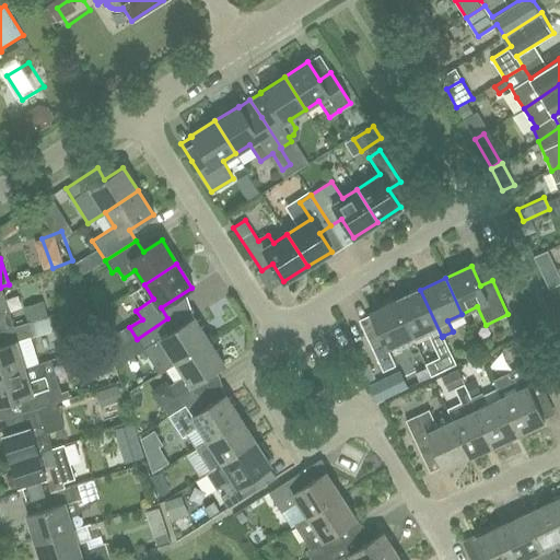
[(0,288),(0,287),(0,330),(13,327),(4,301),(0,288)]
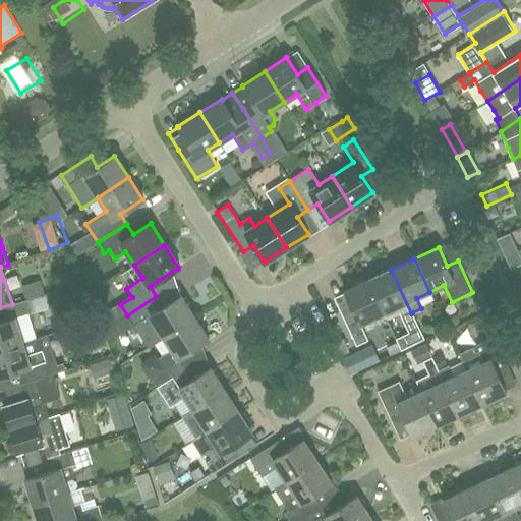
[(383,313),(384,313),(397,307),(408,332),(406,333),(412,344),(424,339),(418,328),(412,312),(411,313),(391,270),(367,281),(383,313)]
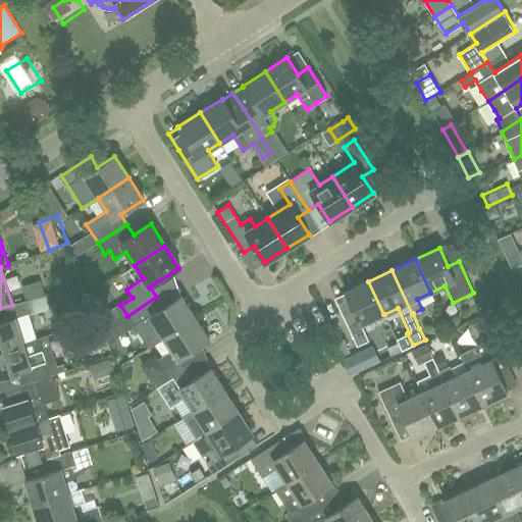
[(40,280),(21,285),(25,300),(44,294),(40,280)]
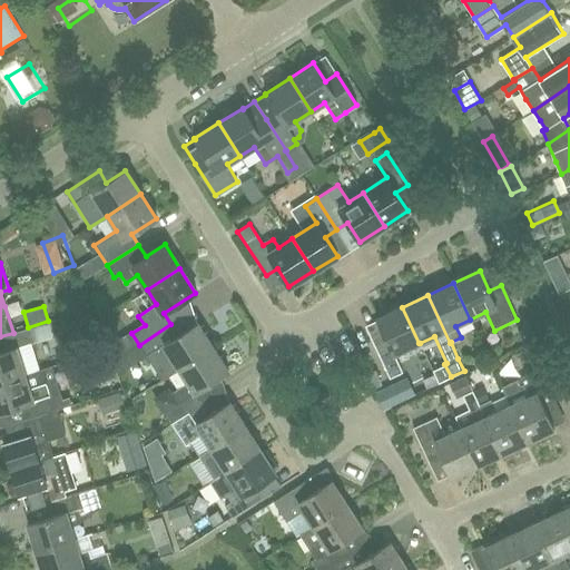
[(419,343),(402,307),(376,320),(382,330),(370,335),(390,380),(402,374),(393,355),(419,343)]
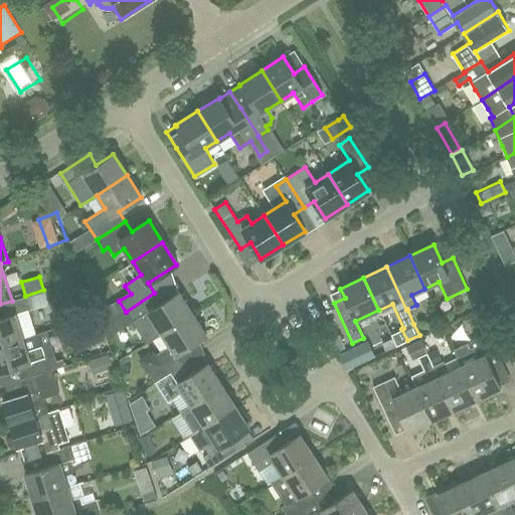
[(146,343),(162,333),(191,314),(178,293),(161,304),(154,293),(126,312),(146,343)]
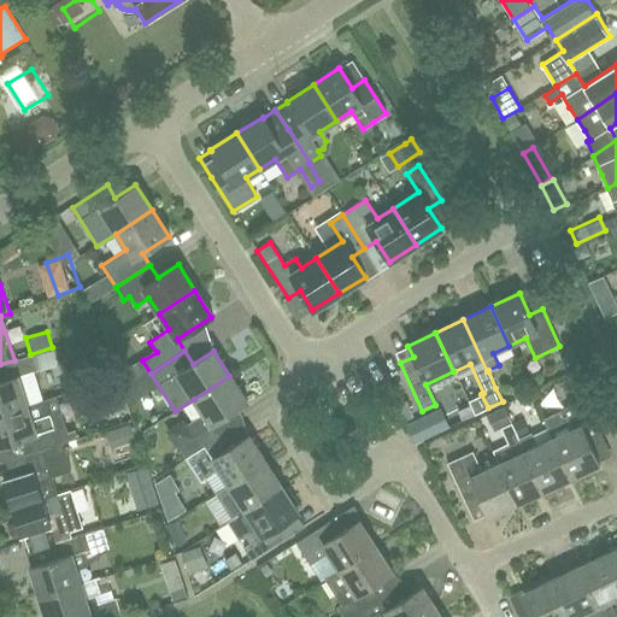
[(31,356),(15,360),(0,364),(0,374),(3,381),(0,381),(0,413),(46,399),(46,398),(42,399),(34,371),(36,370),(33,357),(31,356)]
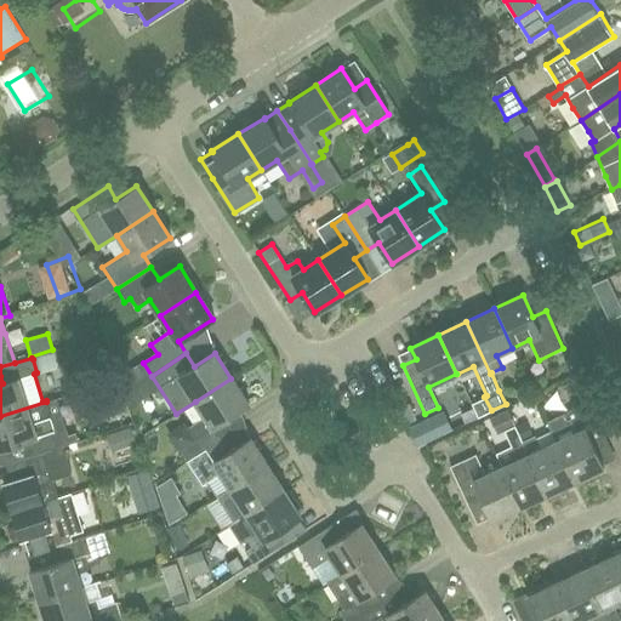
[(248,405),(231,379),(195,402),(205,416),(186,428),(193,439),(180,449),(187,460),(187,461),(221,439),(214,427),(248,405)]
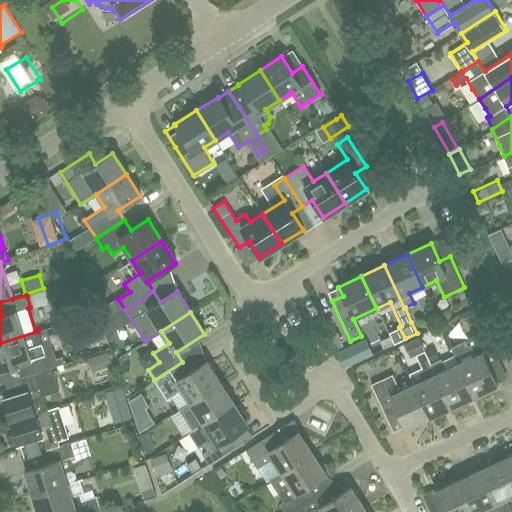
[(38,331),(0,343),(0,370),(17,365),(21,377),(21,378),(21,379),(51,369),(51,368),(50,368),(38,331)]
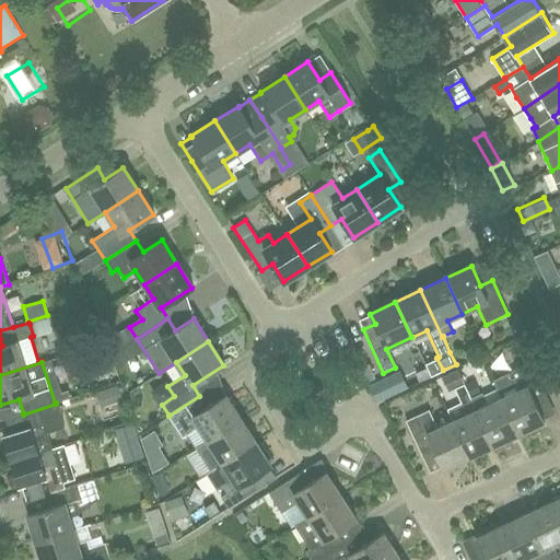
[(559,364),(558,362),(545,369),(557,392),(559,389),(559,364)]
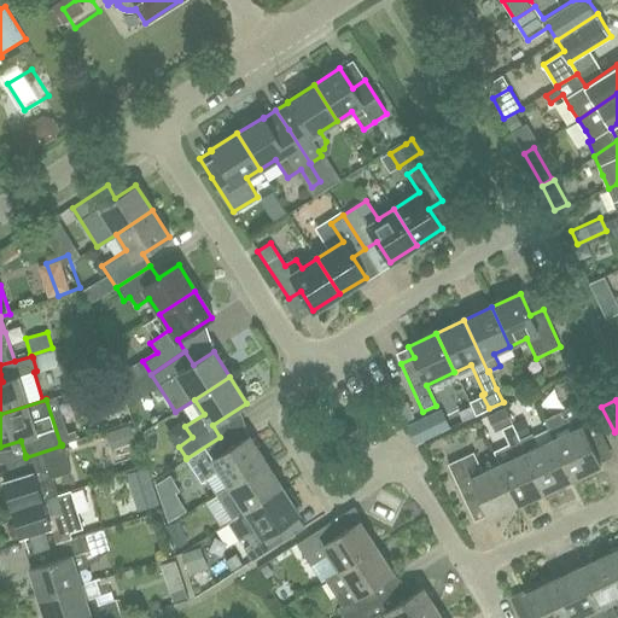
[(544,420),(571,479),(599,466),(589,444),(602,438),(586,402),(544,420)]
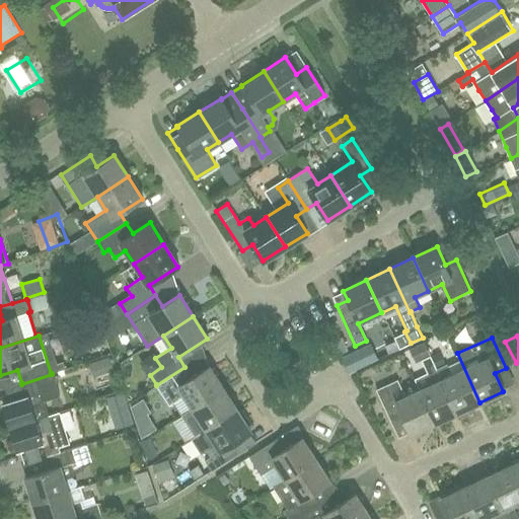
[(446,365),(437,370),(456,413),(479,402),(457,353),(456,354),(464,370),(451,376),(446,365)]
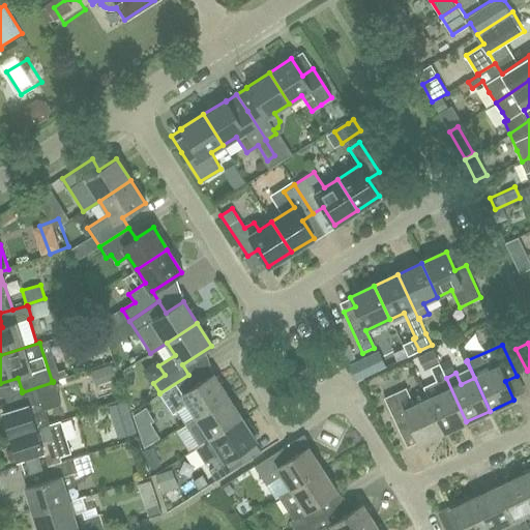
[(370,375),(363,362),(355,365),(361,378),(370,375)]
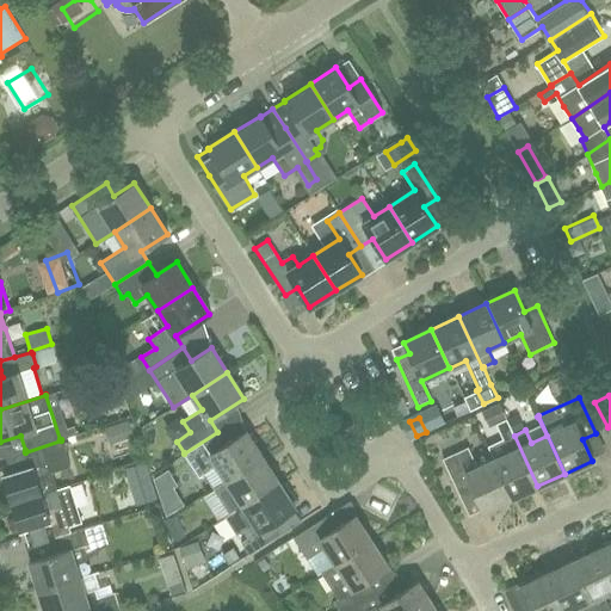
[(227,480),(263,457),(246,431),(226,444),(217,432),(184,454),(199,477),(217,466),(227,480)]
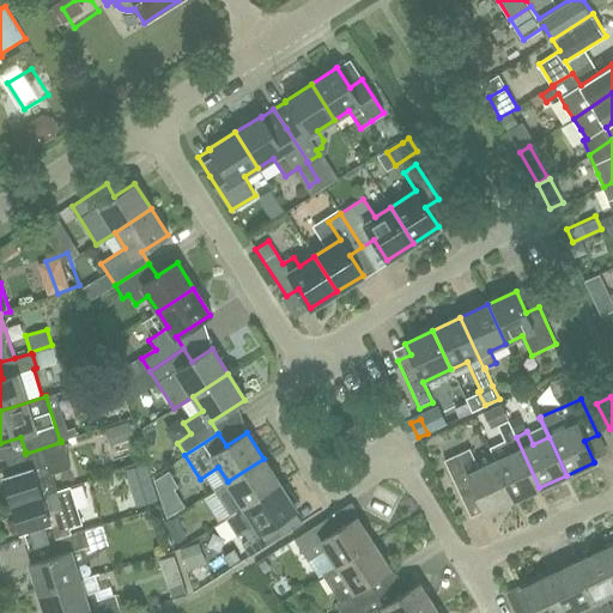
[(510,456),(495,463),(511,501),(539,487),(516,437),(503,443),(510,456)]
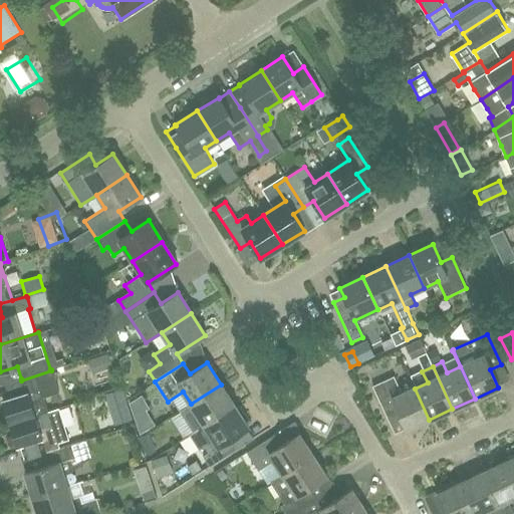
[(35,416),(47,412),(43,398),(58,393),(51,370),(21,380),(25,394),(2,402),(9,423),(35,415),(35,416)]
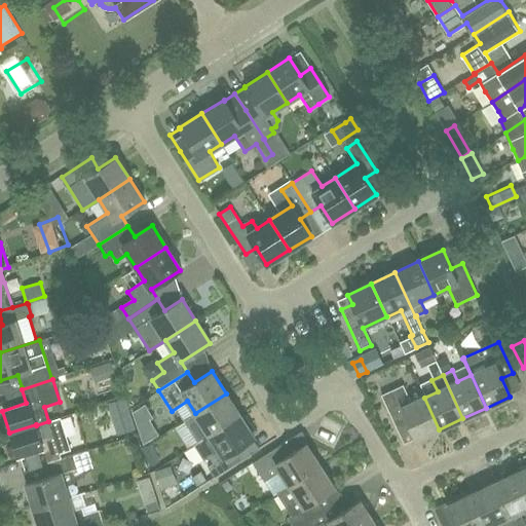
[(439,429),(424,398),(412,403),(404,386),(381,397),(396,428),(407,423),(415,441),(439,429)]
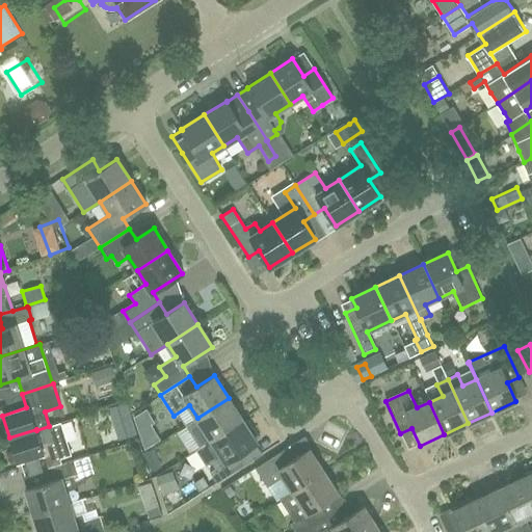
[(223,433),(243,421),(229,398),(197,418),(187,425),(192,433),(201,447),(212,440),(212,441),(223,433)]
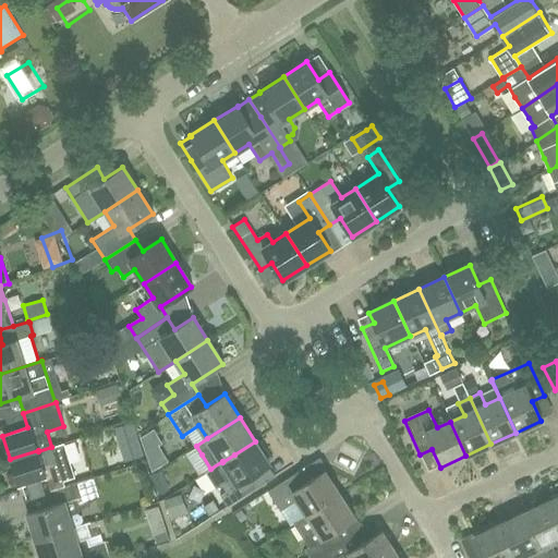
[(154,428),(140,437),(145,452),(161,443),(154,428)]
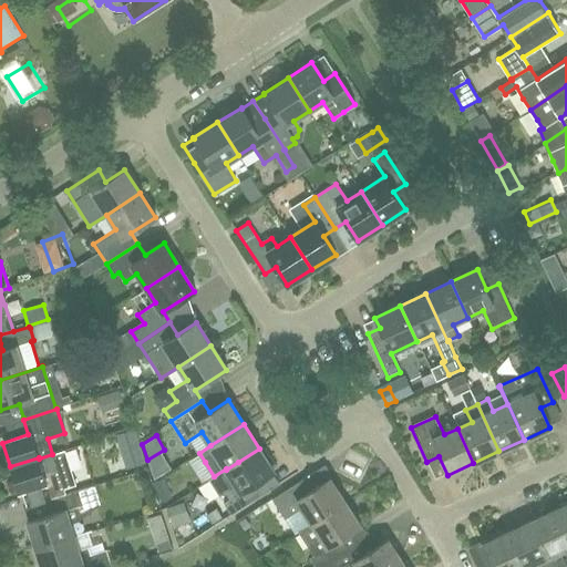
[(208,480),(209,481),(219,497),(226,493),(230,500),(224,504),(232,515),(263,495),(255,484),(275,472),(272,470),(277,466),(269,455),(266,459),(259,449),(238,462),(226,470),(226,468),(214,476),(208,480)]
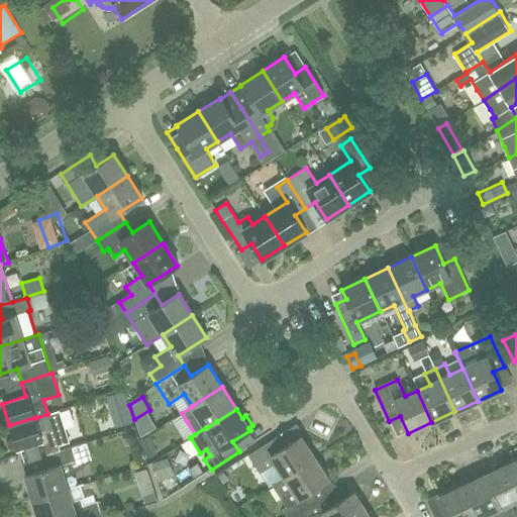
[(47,414),(35,418),(35,417),(9,425),(17,448),(18,447),(40,441),(44,455),(60,450),(59,445),(69,442),(63,423),(60,411),(47,414)]
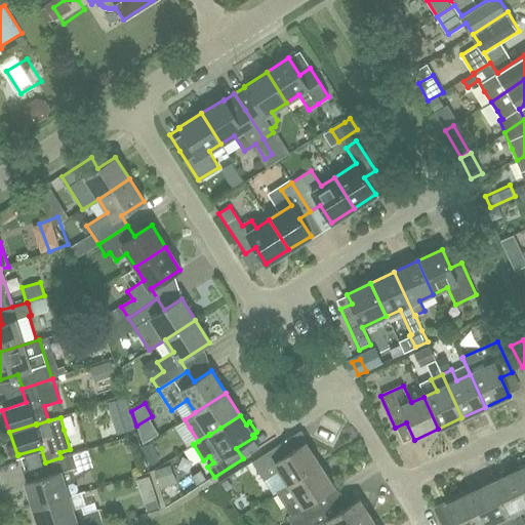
[(289,485),(319,467),(305,444),(288,454),(281,444),(251,463),(264,482),(280,472),(289,485)]
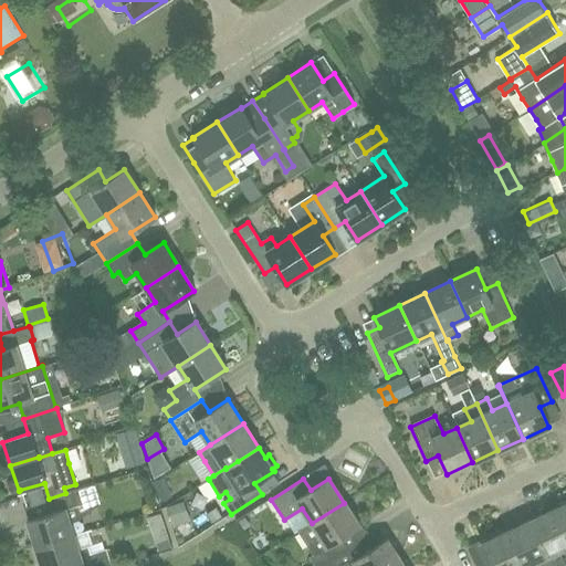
[(48,514),(29,520),(28,521),(37,547),(74,535),(70,524),(66,513),(102,502),(96,483),(92,485),(71,492),(65,493),(49,499),(43,500),(48,514)]
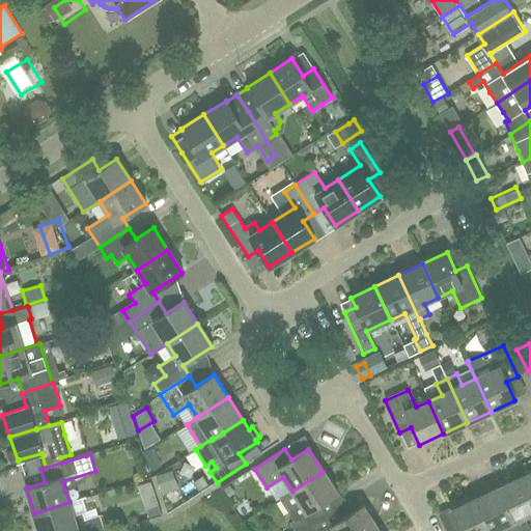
[(178,488),(172,470),(157,475),(163,494),(178,488)]
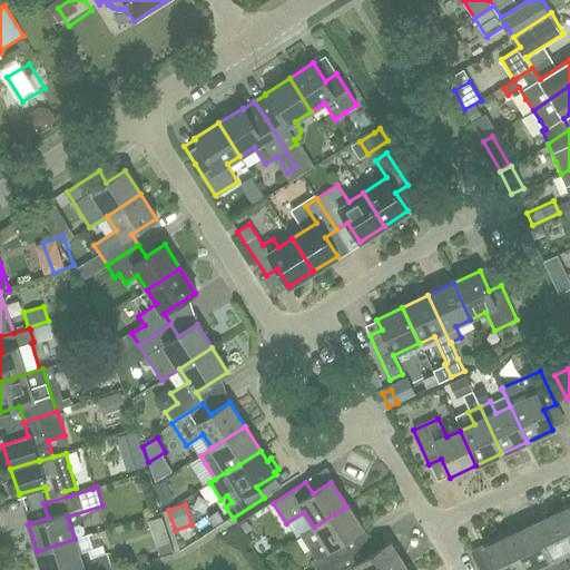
[(301,536),(315,559),(311,562),(316,569),(323,569),(351,553),(343,541),(361,530),(346,507),(314,527),(301,536)]
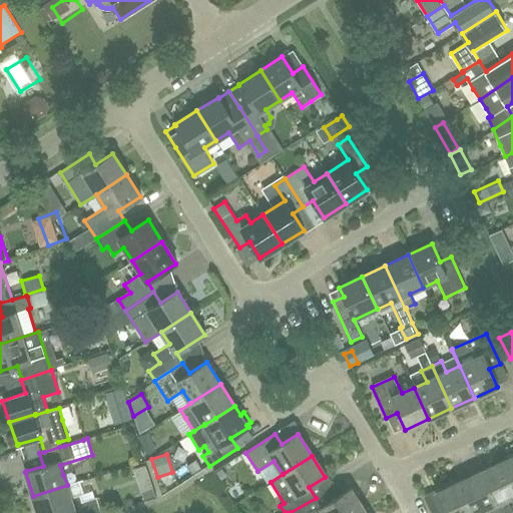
[(512,457),(503,462),(512,483),(512,457)]
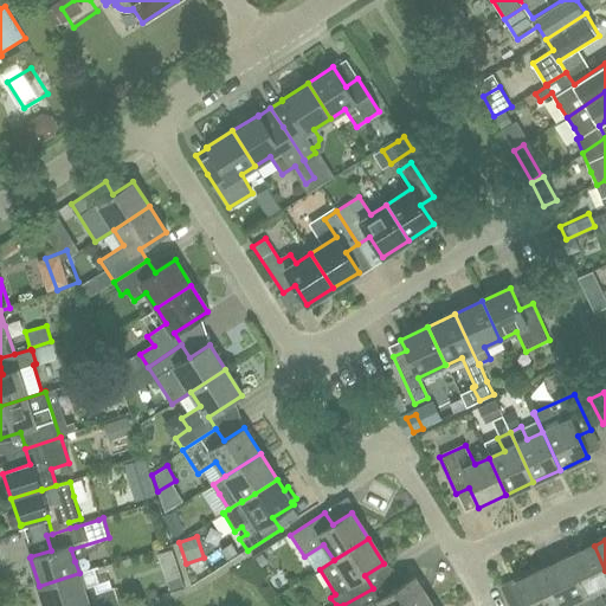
[(605,571),(594,546),(568,558),(590,605),(601,605),(597,591),(605,586),(605,571)]
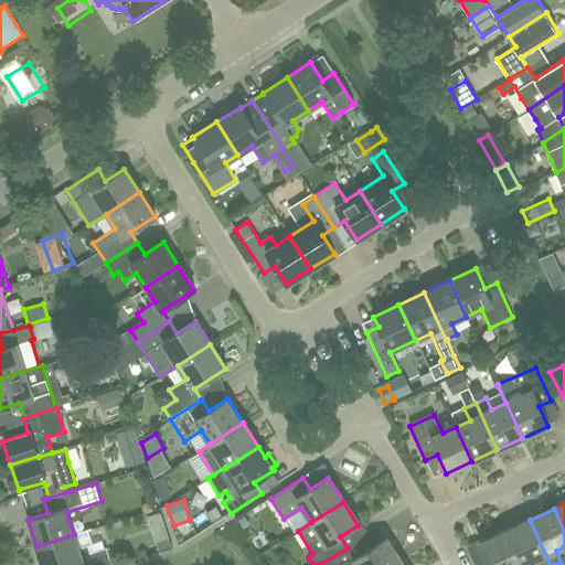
[(148,515),(152,532),(166,528),(160,511),(148,515)]
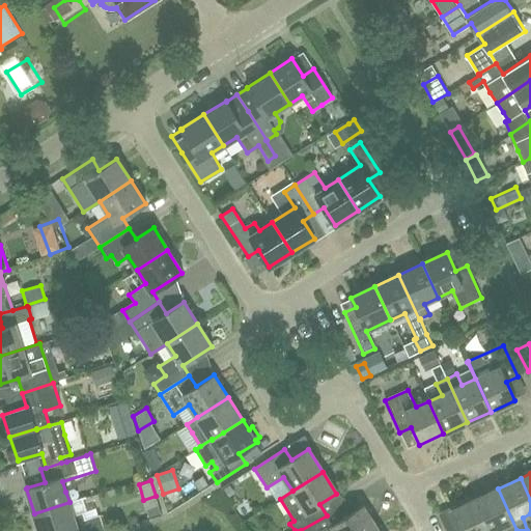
[(516,530),(498,488),(474,500),(487,530),(494,530),(502,527),(504,530),(516,530)]
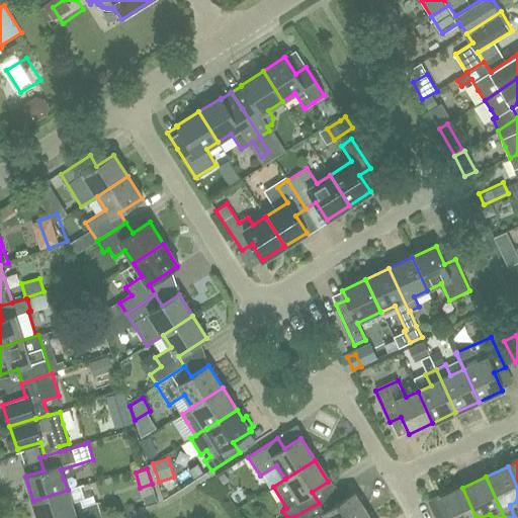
[(476,517),(462,488),(438,499),(446,517),(444,517),(476,517)]
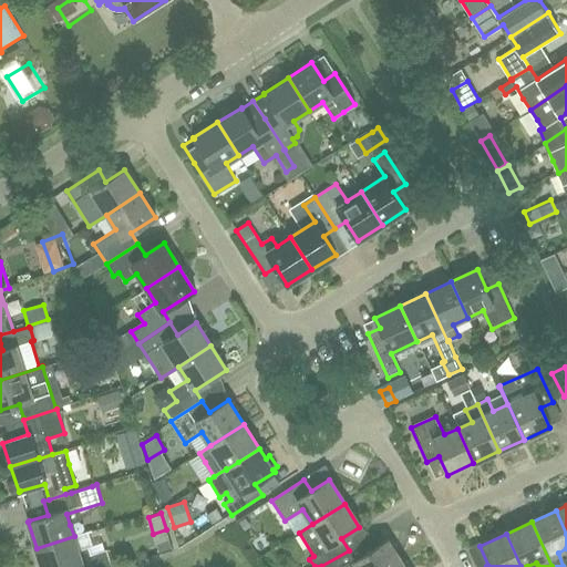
[(79,549),(74,536),(37,548),(42,566),(112,566),(106,549),(91,555),(89,546),(79,549)]
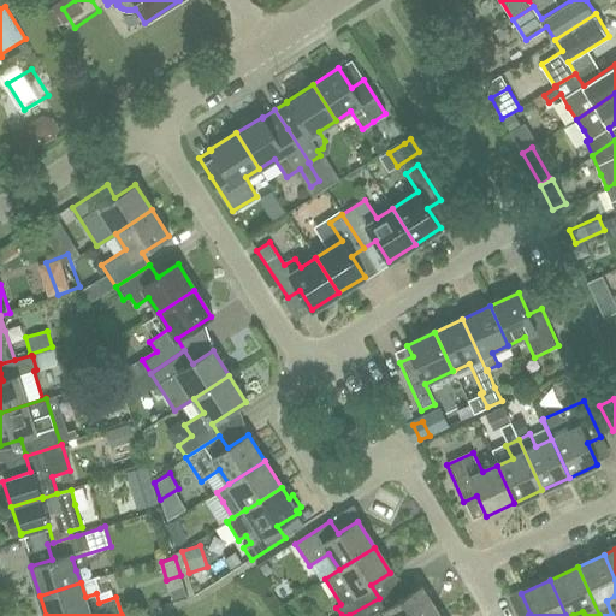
[(379,598),(349,615),(433,615),(438,614),(420,586),(386,609),(379,598)]
